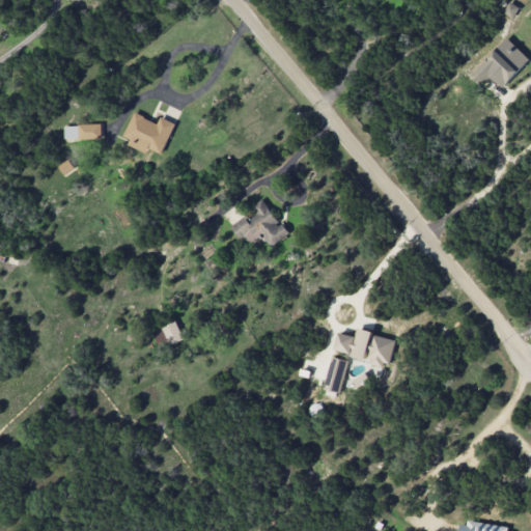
[(513,19),(520,7),(510,2),(503,14),(513,19)]
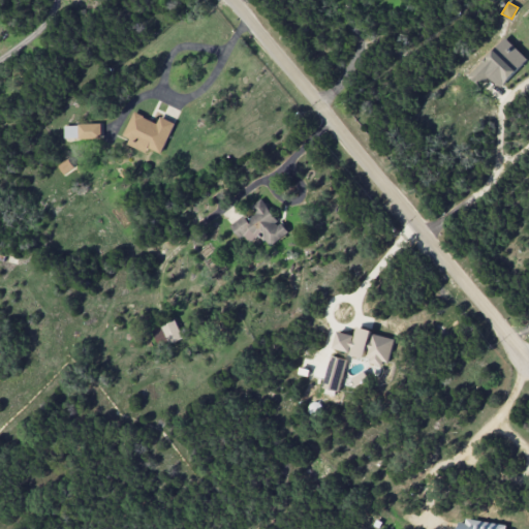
[(528,59),(505,37),(469,76),(480,87),(490,76),(501,87),(528,59)]
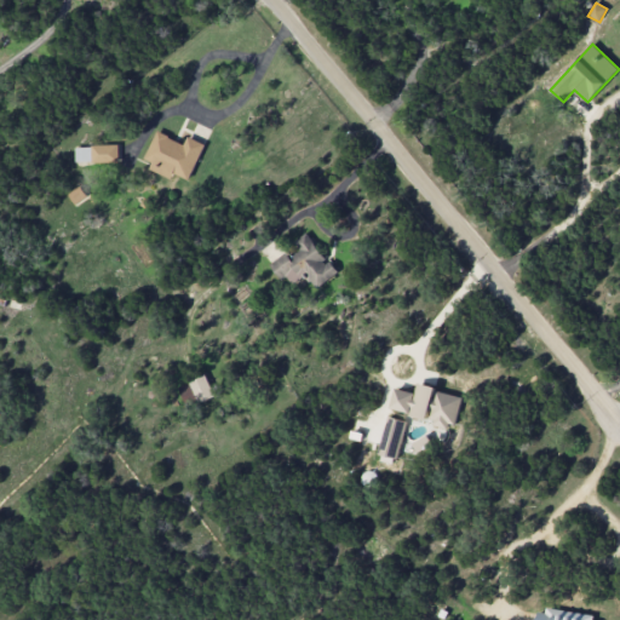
[(188,137),(185,144),(156,132),(145,159),(153,162),(150,170),(172,178),(174,173),(189,179),(205,144),(188,137)]
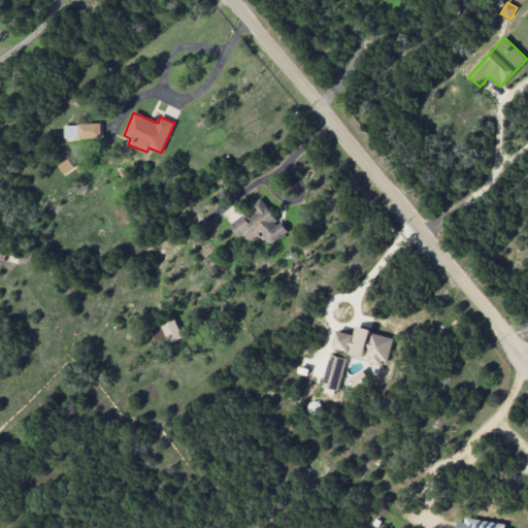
[(65,139),(102,138),(102,123),(64,125),(65,139)]
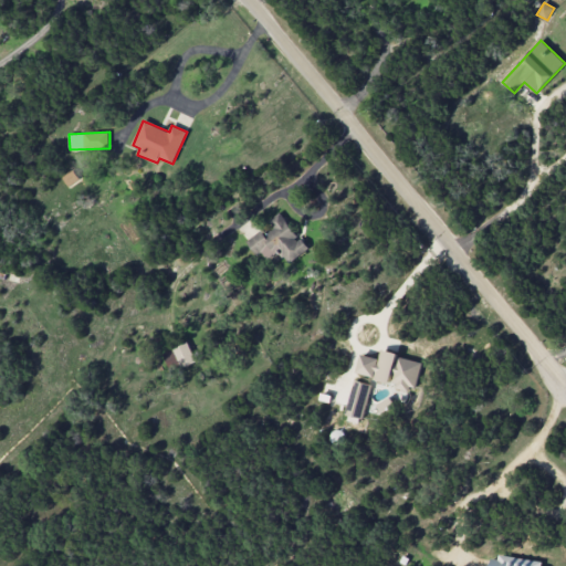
[(69,187),(80,179),(73,170),(63,177),(69,187)]
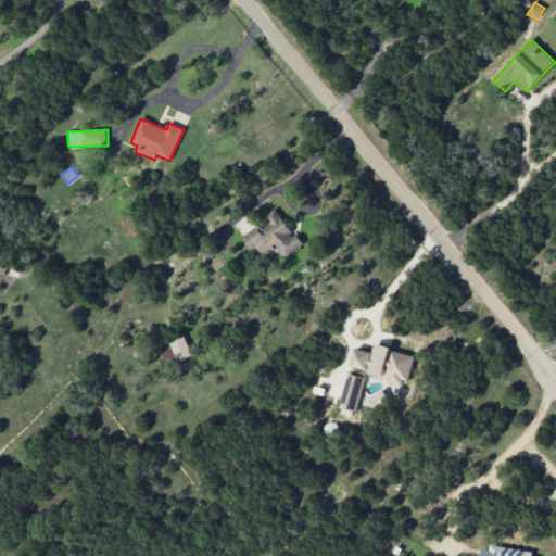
[(264,216),(269,225),(260,231),(257,227),(243,236),(258,257),(276,247),(283,257),(304,244),(297,235),(293,236),(276,209),(264,216)]
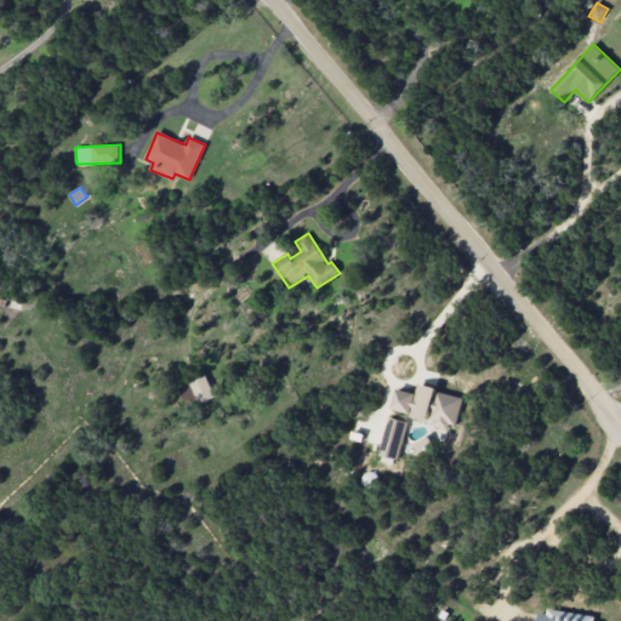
[(178,387),(188,409),(215,397),(206,375),(178,387)]
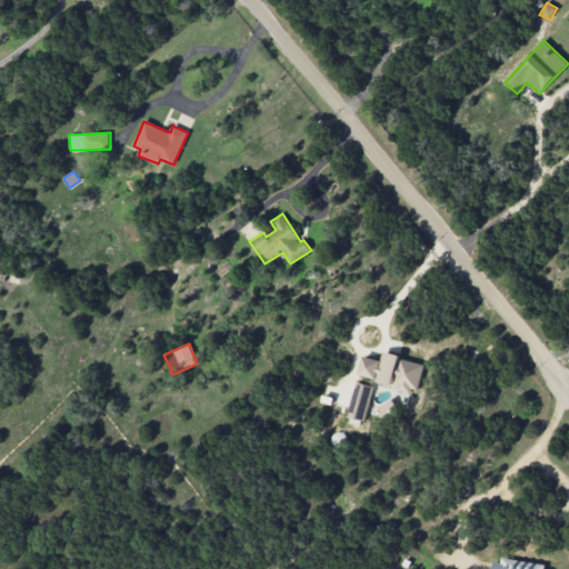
[(423,362),(382,353),(381,360),(362,357),(358,377),(416,391),(423,362)]
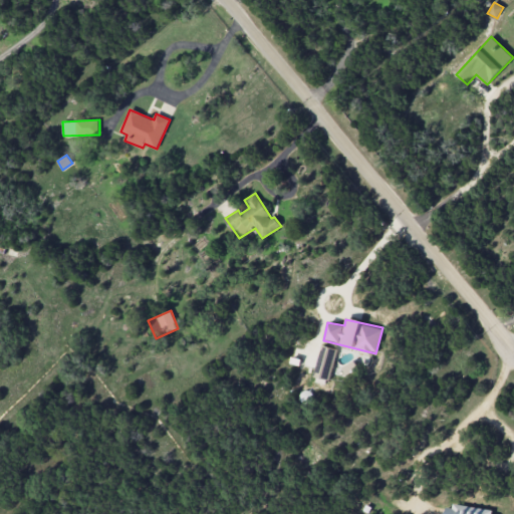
[(494,513),(495,510),(446,504),(444,513),(494,513)]
